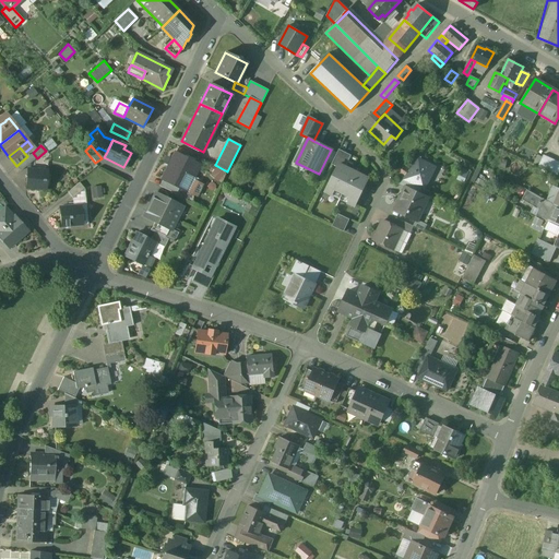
[(351,155),(339,150),(331,165),(337,167),(339,164),(345,167),(351,155)]
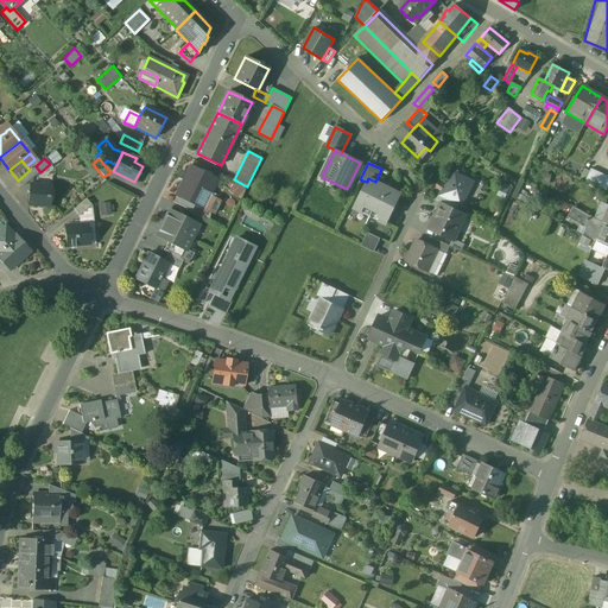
[(18,181),(17,181),(21,188),(40,172),(36,166),(30,170),(18,181)]
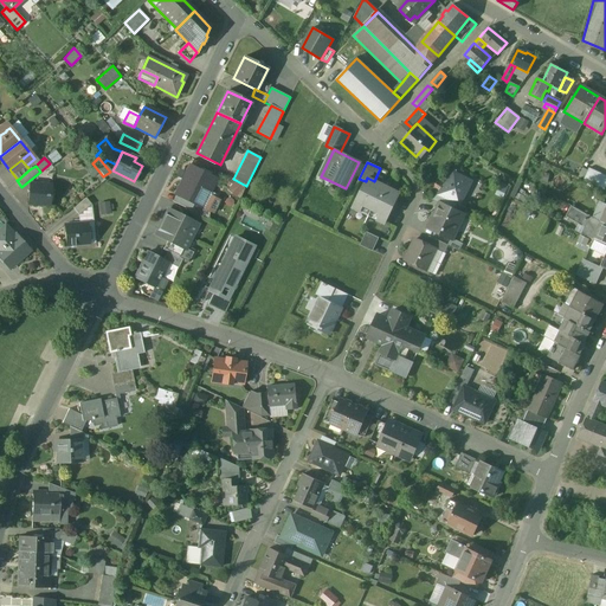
[(217,179),(189,166),(175,195),(173,201),(192,211),(195,205),(192,202),(199,187),(211,193),(217,179)]
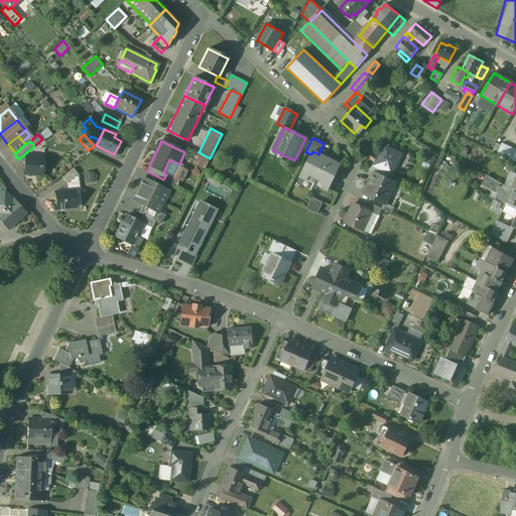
[(515,159),(515,149),(502,144),(497,154),(514,163),(515,162),(515,159)]
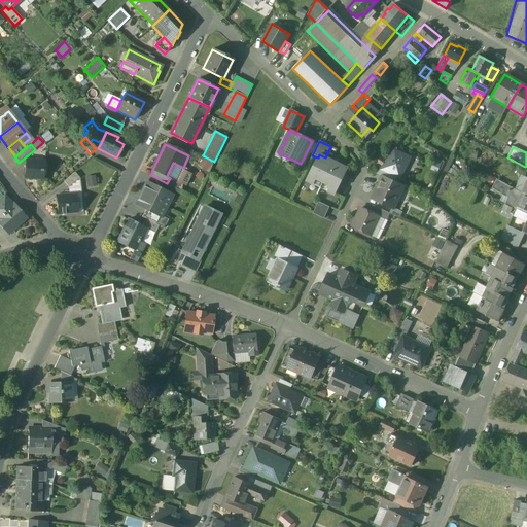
[(408,157),(393,150),(377,172),(384,175),(385,176),(386,173),(396,178),(397,178),(400,171),(405,170),(409,161),(408,157)]
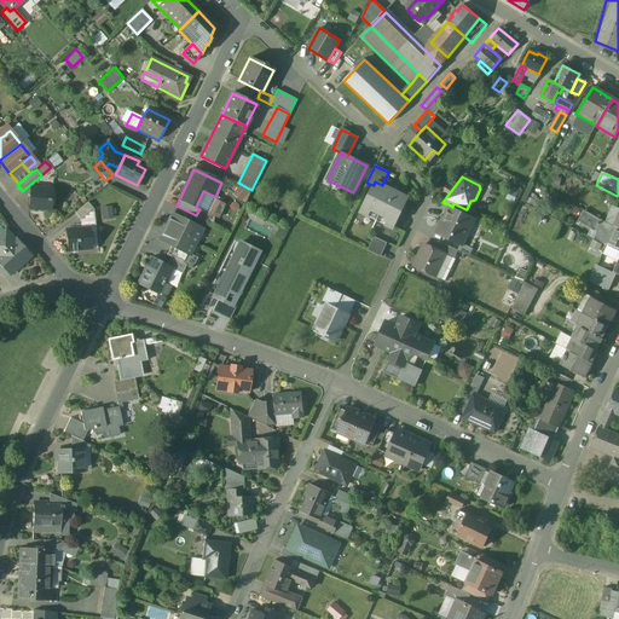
[(382,185),(375,181),(374,185),(360,213),(392,229),(408,197),(382,185)]
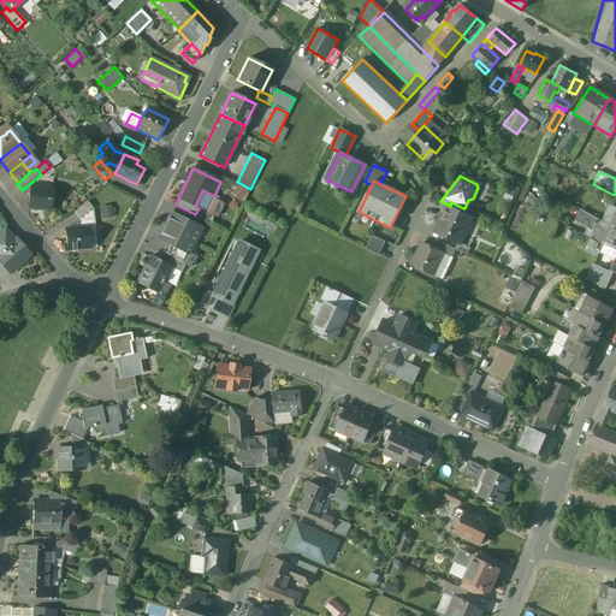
[(52,189),(30,187),(28,208),(51,211),(52,189)]
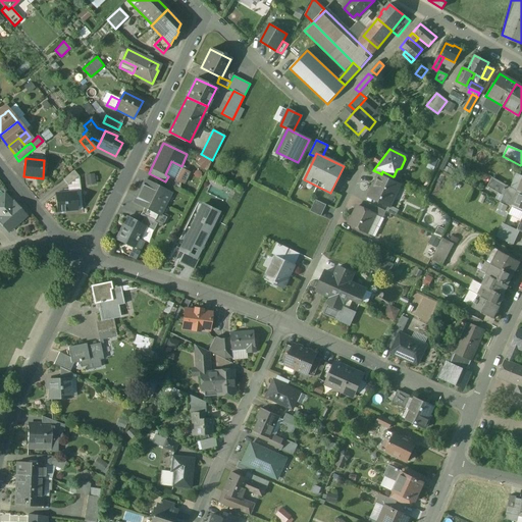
[(181,166),(171,161),(165,174),(168,176),(174,179),(181,166)]
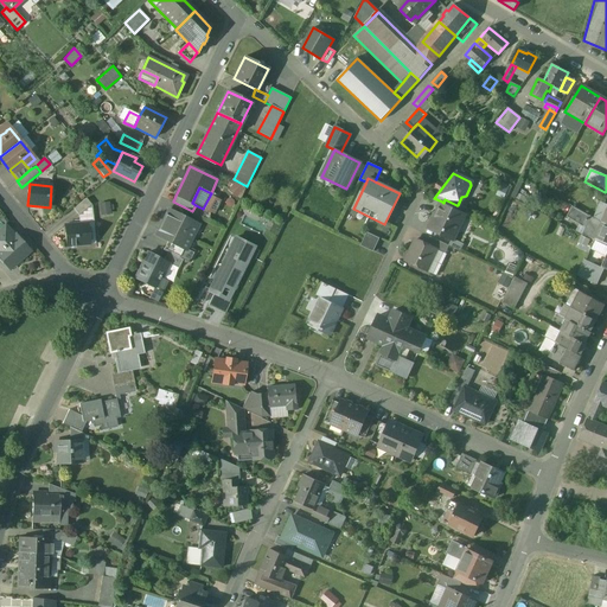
[(91,205),(85,199),(72,210),(78,216),(91,205)]
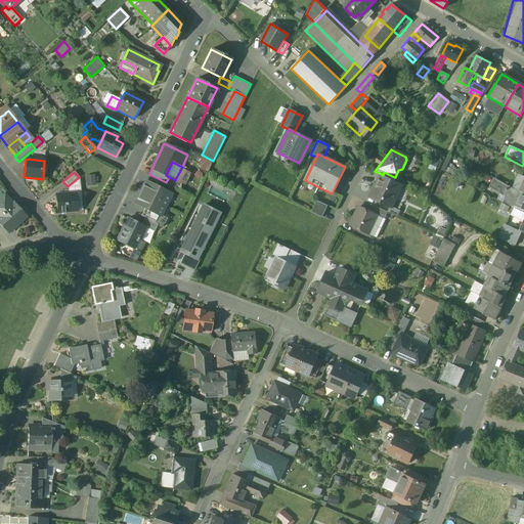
[(394,177),(384,172),(383,175),(382,174),(381,177),(392,182),(394,177)]
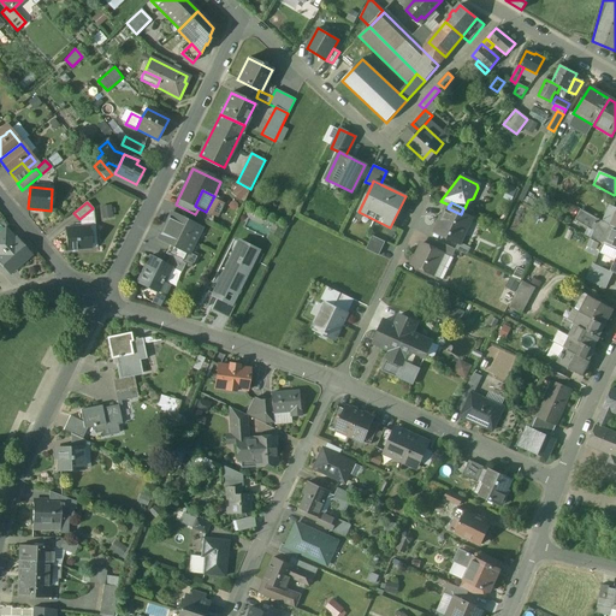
[(111,203),(100,206),(104,219),(114,217),(111,203)]
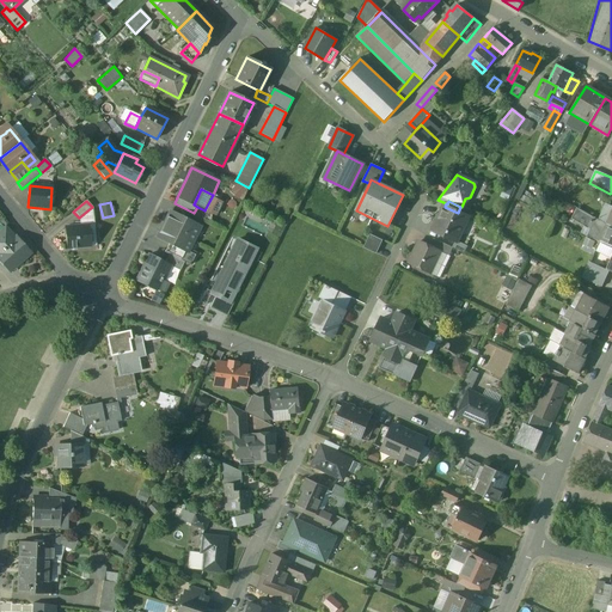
[(92,207),(79,218),(80,226),(89,226),(95,225),(92,207)]
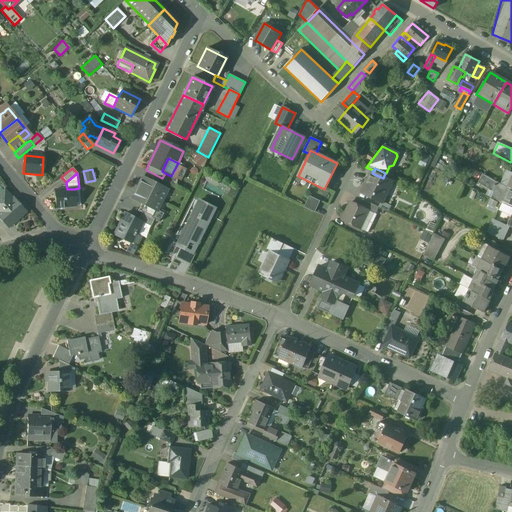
[(171,176),(165,173),(162,178),(174,184),(177,179),(171,176)]
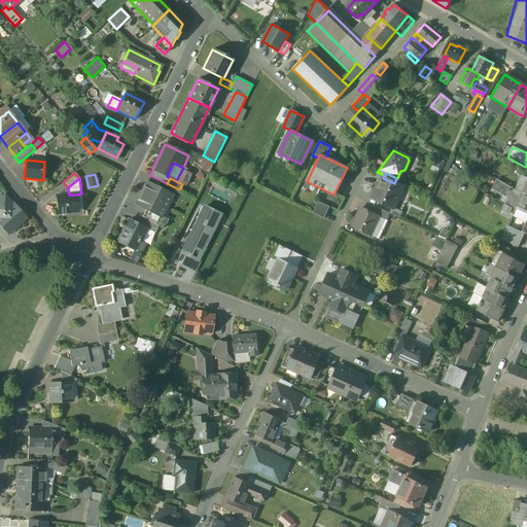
[(394,183),(383,178),(373,199),(392,209),(393,209),(393,208),(403,187),(394,183)]
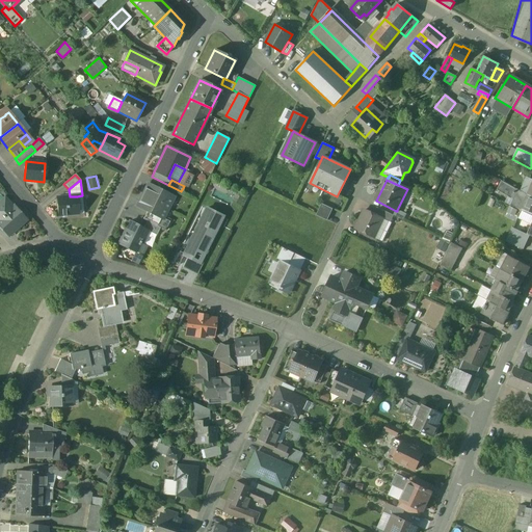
[(523,193),(502,181),(497,190),(519,204),(520,202),(520,201),(523,193)]
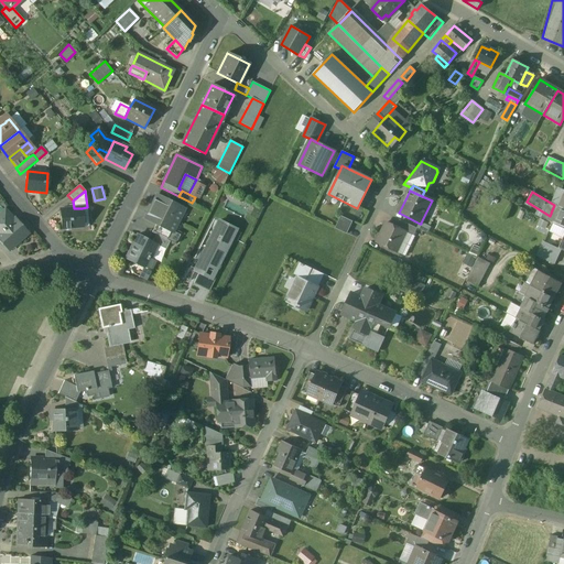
[(176,204),(156,195),(145,218),(156,224),(173,231),(183,212),(174,207),(176,204)]
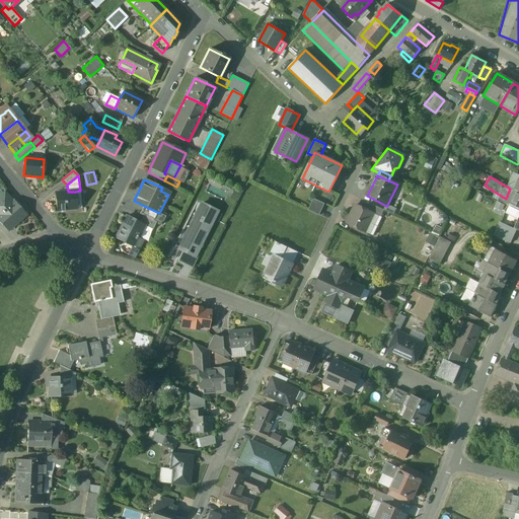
[(518,193),(515,191),(511,198),(509,204),(518,208),(518,193)]
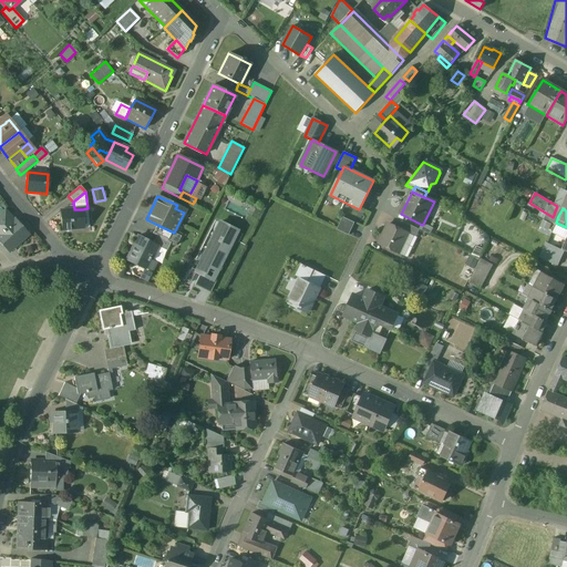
[(74,209),(60,212),(62,229),(84,228),(82,209),(74,209)]
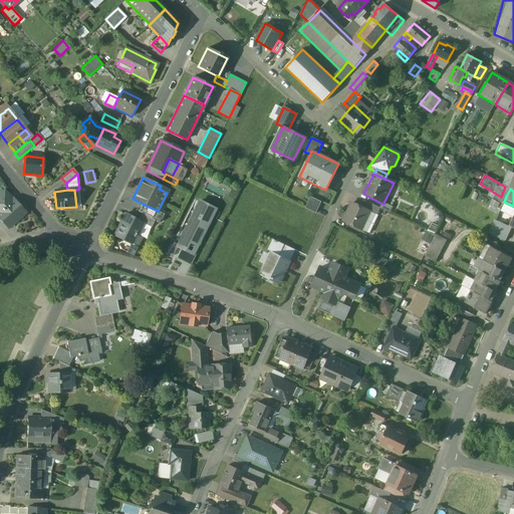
[(0,219),(8,229),(25,214),(12,199),(5,191),(0,195),(0,219)]
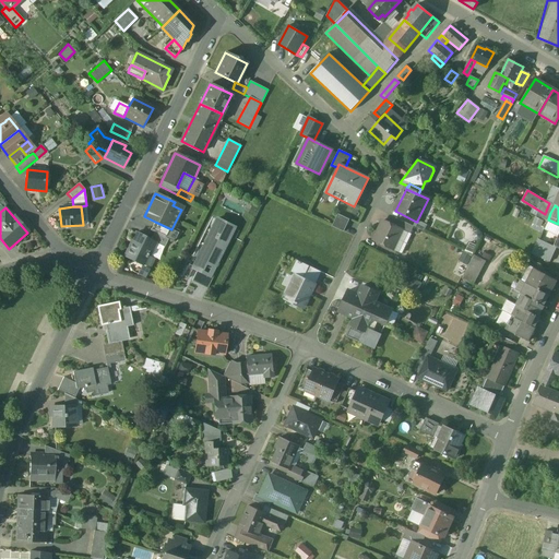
[(349,219),(337,214),(332,226),(344,232),(349,219)]
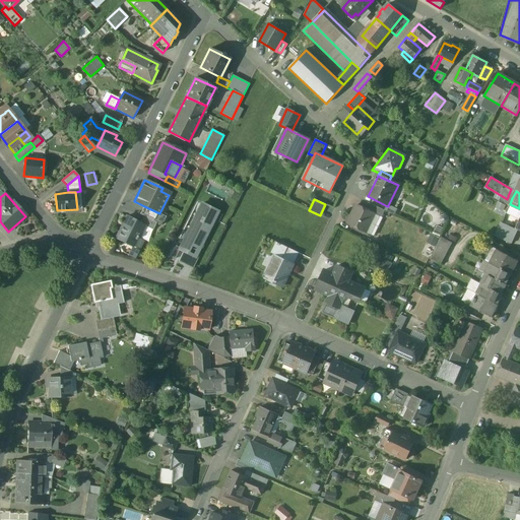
[(498,201),(496,208),(504,210),(506,203),(498,201)]
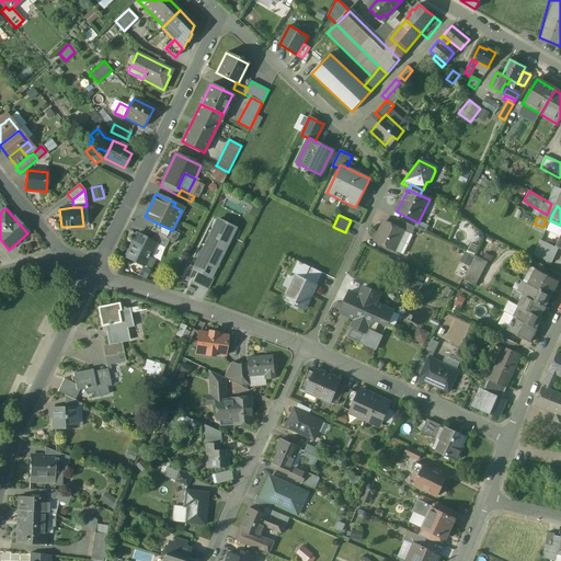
[(414,228),(398,219),(395,226),(403,231),(412,236),(415,228),(414,228)]
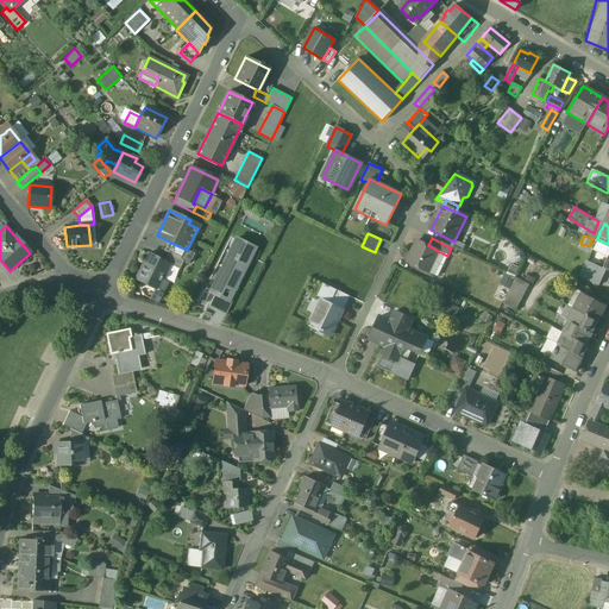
[(236,239),(213,283),(231,292),(252,248),(236,239)]
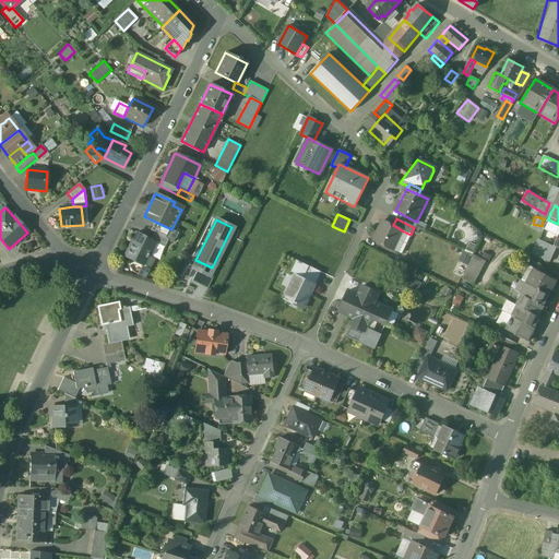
[(393,225),(383,221),(373,241),(392,250),(402,230),(393,225)]
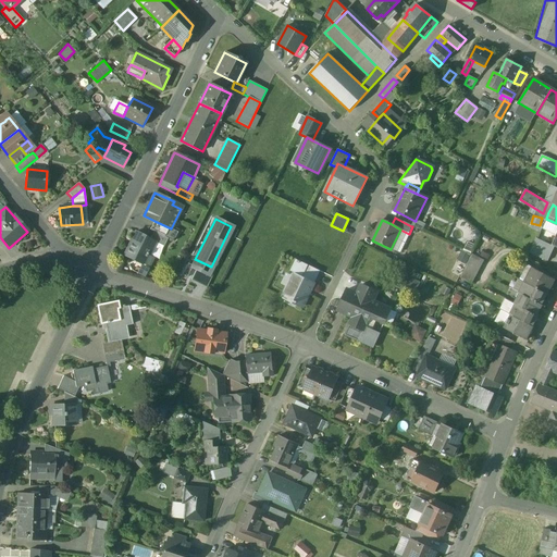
[(425,224),(416,220),(416,221),(415,221),(411,226),(412,226),(422,231),(425,224)]
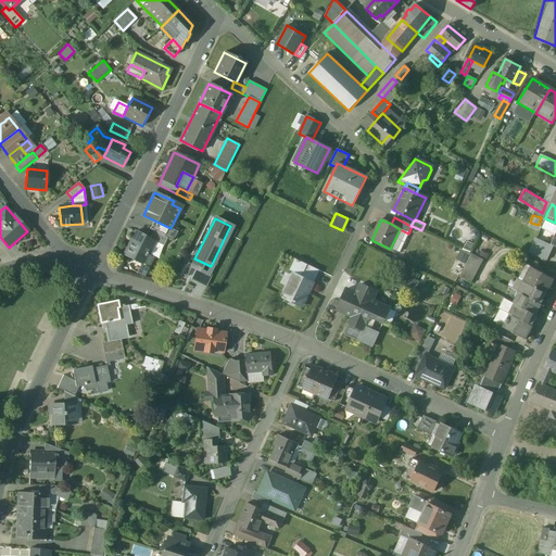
[(171,228),(154,220),(150,229),(153,230),(167,238),(173,240),(178,231),(171,228)]
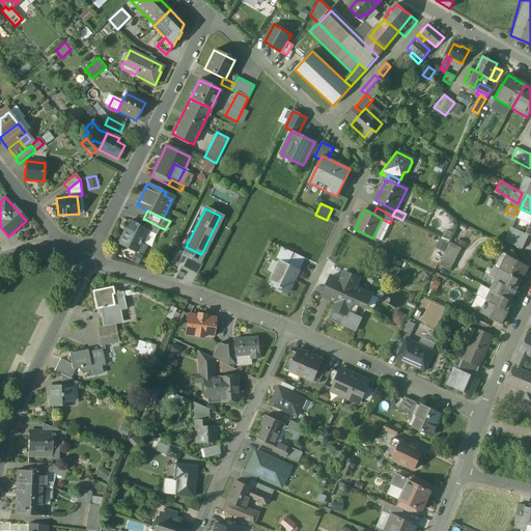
[(530,215),(520,211),(516,218),(530,225),(530,215)]
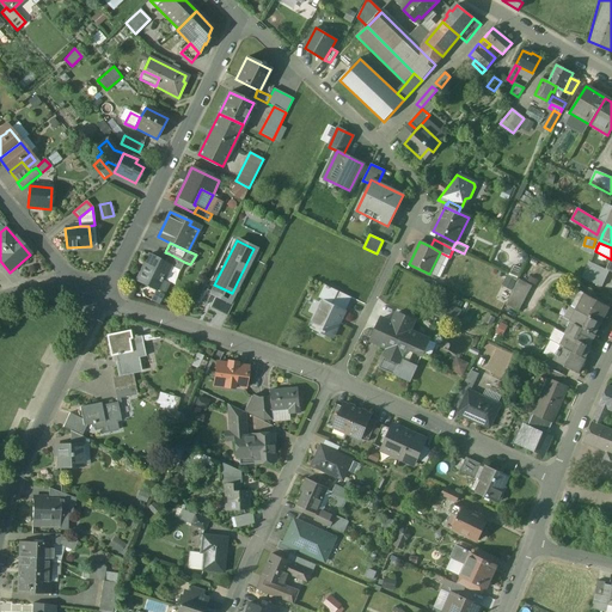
[(184,262),(169,254),(164,263),(169,265),(179,270),(184,262)]
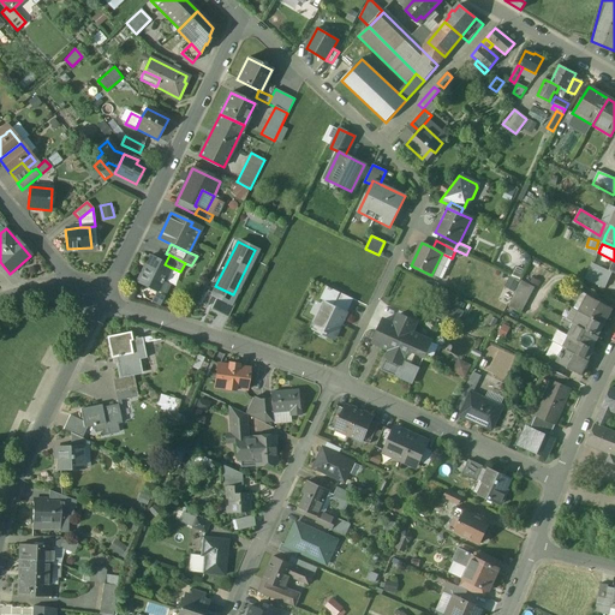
[(529,257),(525,256),(521,257),(520,261),(521,264),(525,266),(529,264),(531,261),(529,257)]
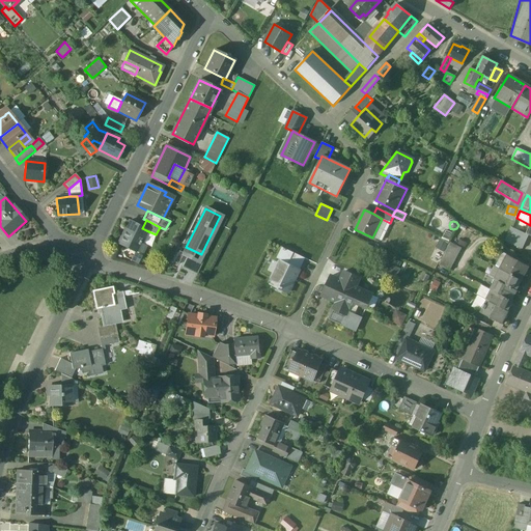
[(142,228),(130,222),(118,244),(136,252),(146,230),(142,228)]
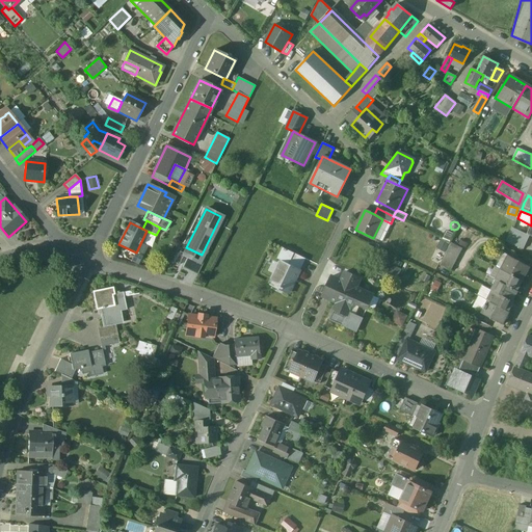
[(528,238),(512,231),(507,242),(523,250),(528,238)]
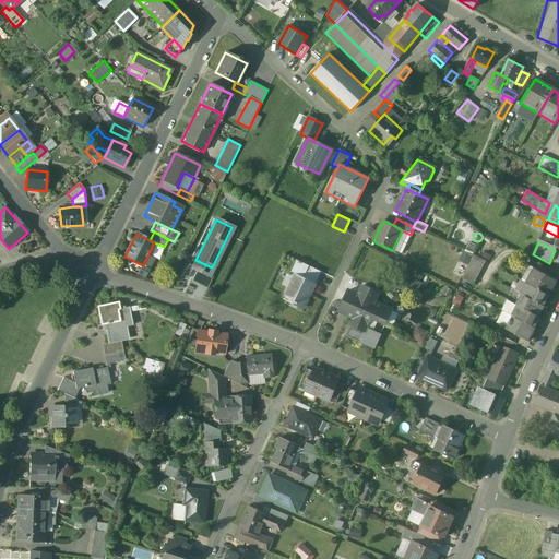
[(464,250),(460,260),(468,264),(473,254),(464,250)]
